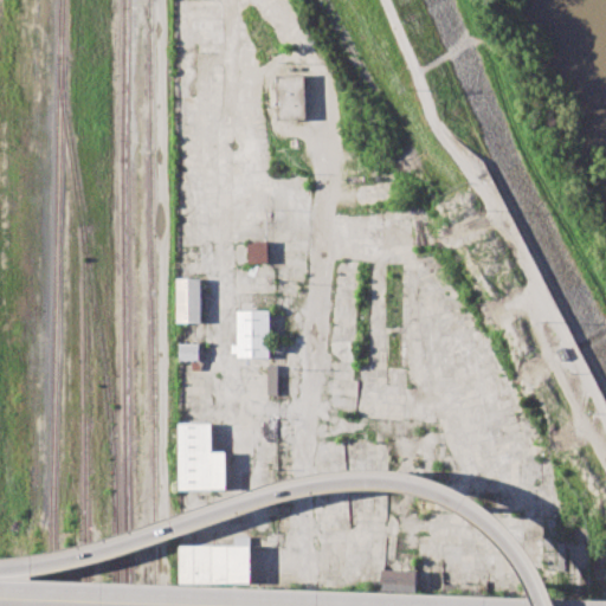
[(278,118),(308,118),(307,73),(277,73),(278,118)]
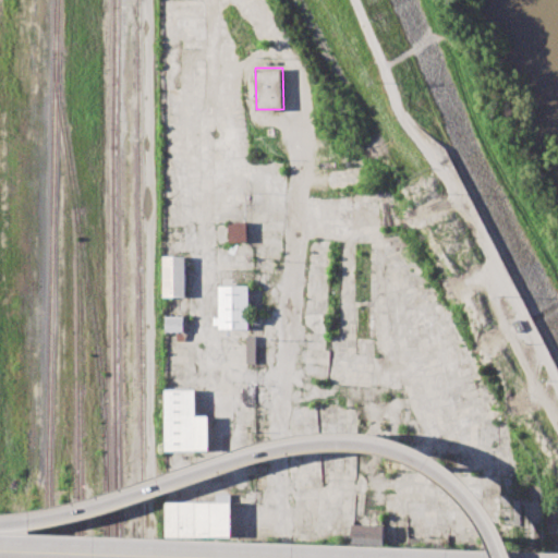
[(230,242),(249,241),(247,221),(230,222),(230,242)]
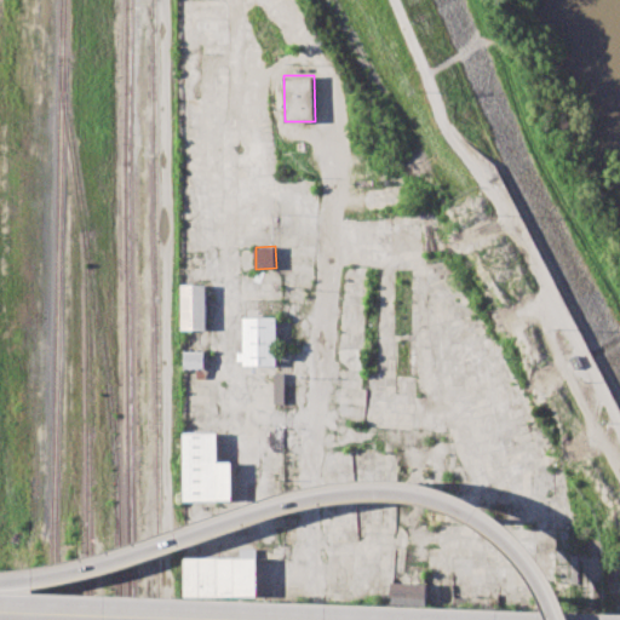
[(182,329),(207,329),(207,285),(182,285),(182,329)]
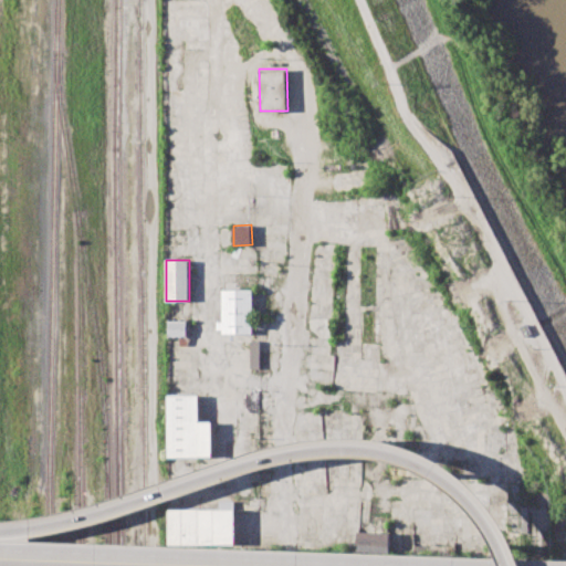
[(222,321),(222,290),(253,290),(253,334),(222,334),(222,329),(217,329),(217,321),(222,321)]
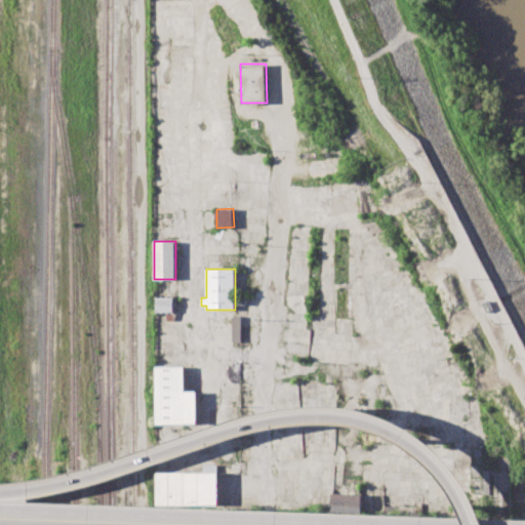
[(237,305),(237,295),(246,295),(246,305),(237,305)]
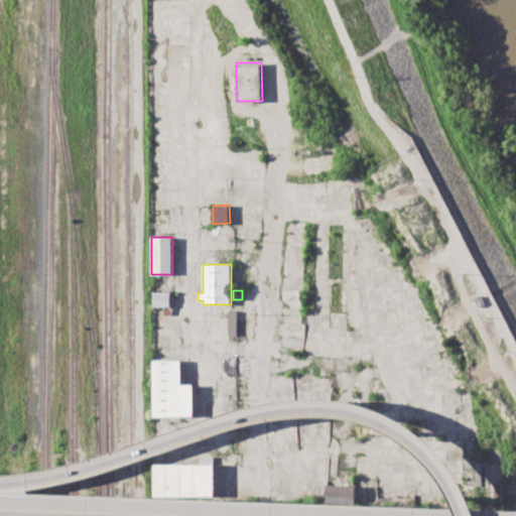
[(154,306),(170,306),(170,291),(153,291),(154,306)]
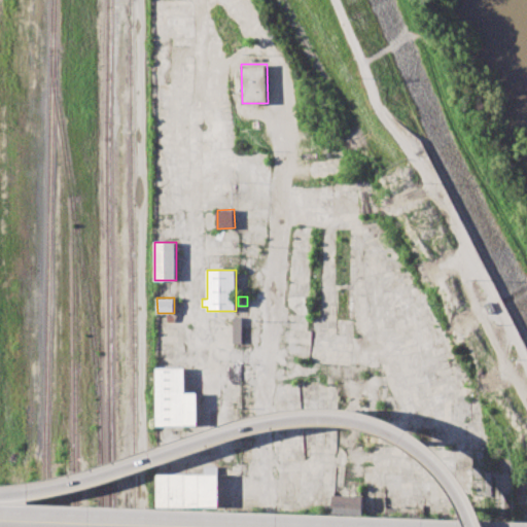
[(242,343),(242,317),(233,317),(233,343),(242,343)]
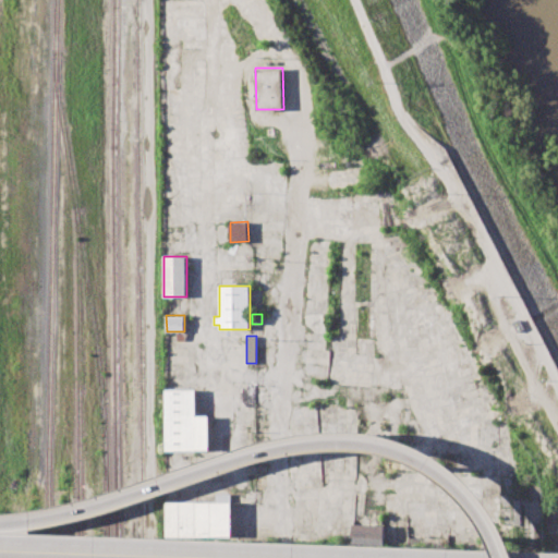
[(243,404),(244,388),(246,388),(246,387),(256,387),(256,405),(246,405),(246,404),(243,404)]
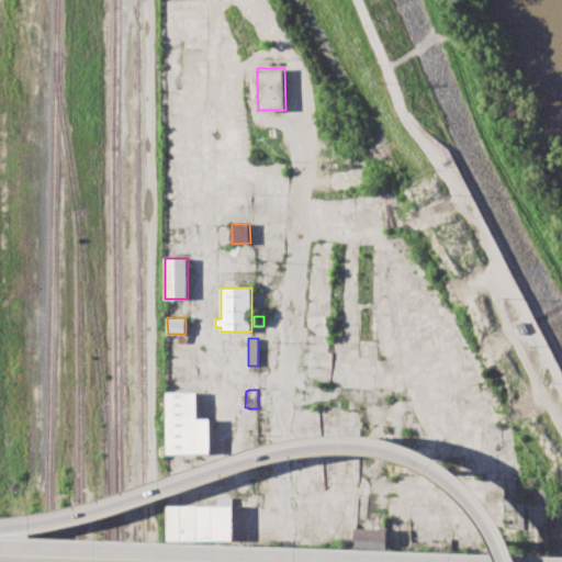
[(167,453),(212,453),(212,418),(197,418),(197,392),(167,392),(167,453)]
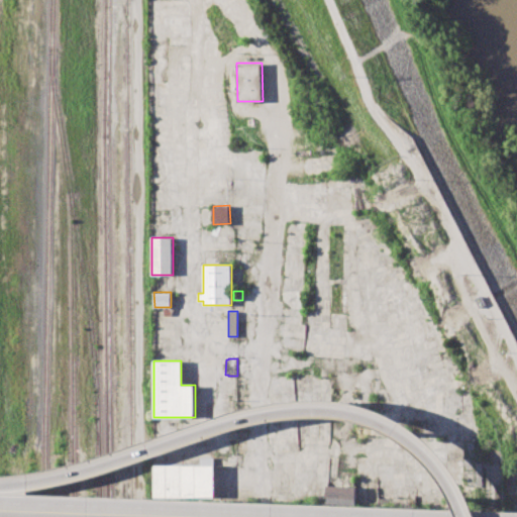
[(153,498),(216,497),(216,464),(153,466),(153,498)]
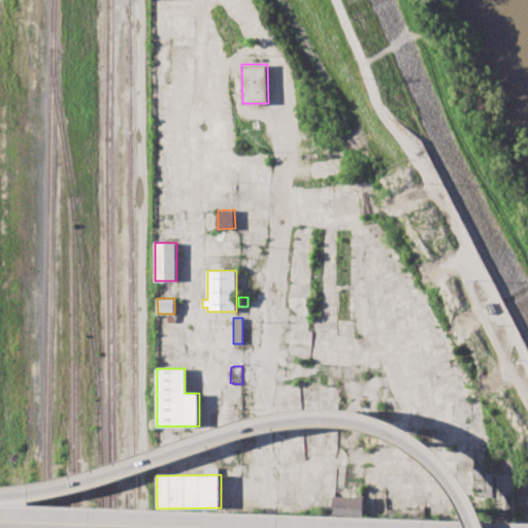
[(363,506),(363,498),(333,496),(333,505),(363,506)]
